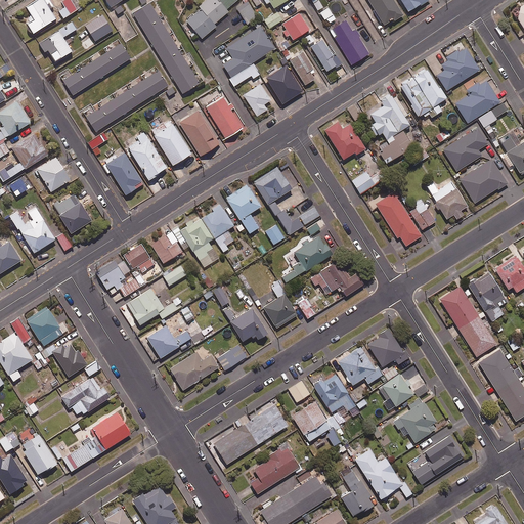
[(53,6),(49,0),(38,0),(27,7),(32,15),(25,19),(33,33),(55,18),(49,8),(53,6)]
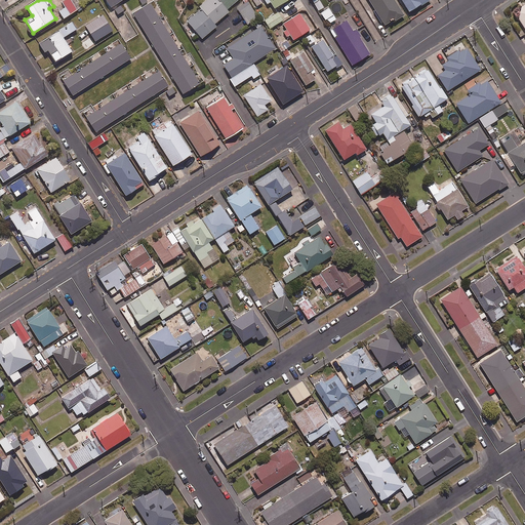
[(82,6),(77,0),(62,0),(62,1),(71,13),(82,6)]
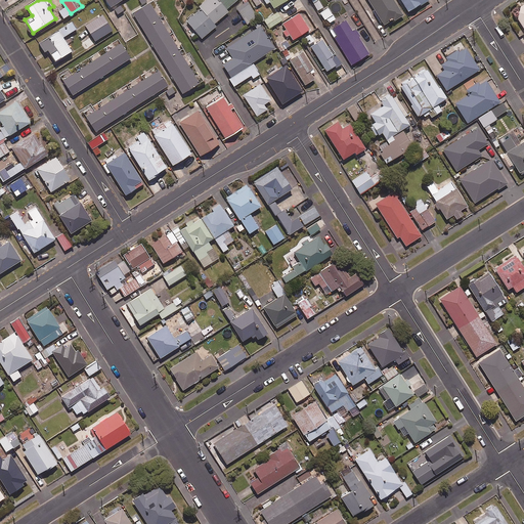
[(226,9),(218,0),(205,0),(199,5),(214,24),(228,11),(226,9)]
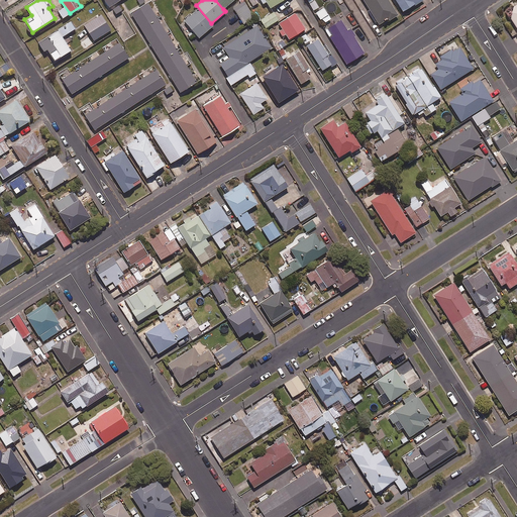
[(215,0),(223,9),(224,9),(233,0),(215,0)]
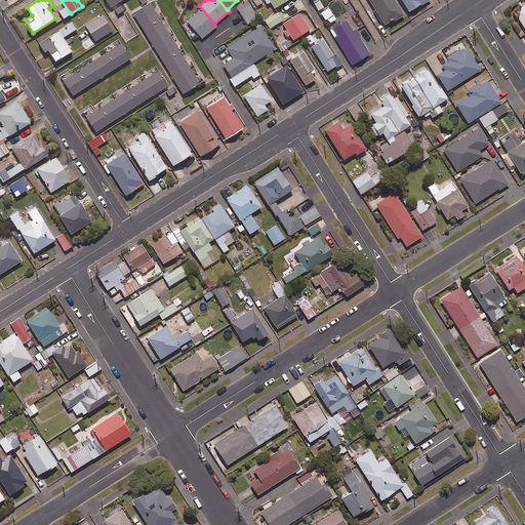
[(404,14),(394,0),(369,0),(386,26),(404,14)]
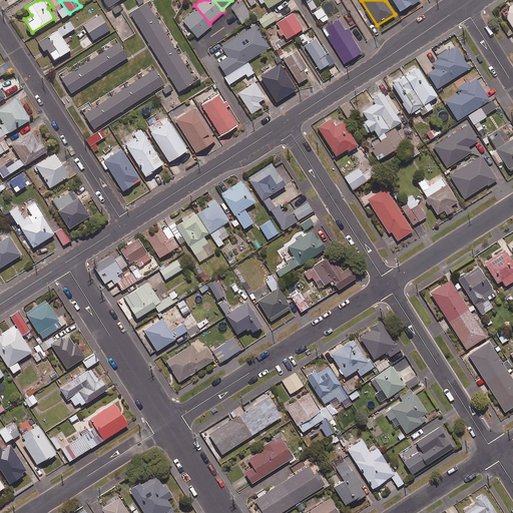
[(416,0),(392,0),(399,11),(416,0)]
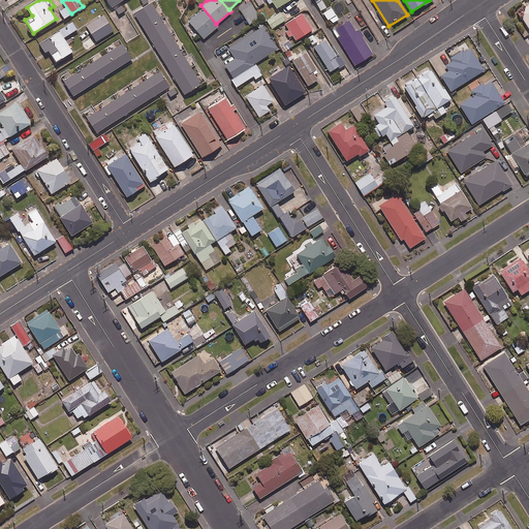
[(201,84),(151,2),(134,12),(185,93),(201,84)]
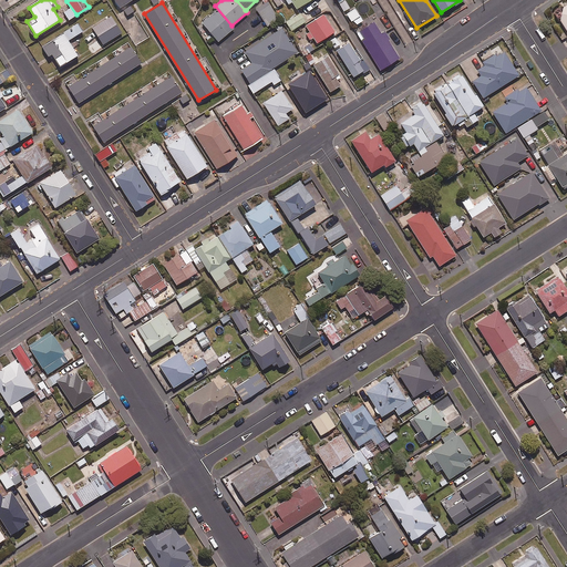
[(279,19),(269,2),(257,10),(267,27),(279,19)]
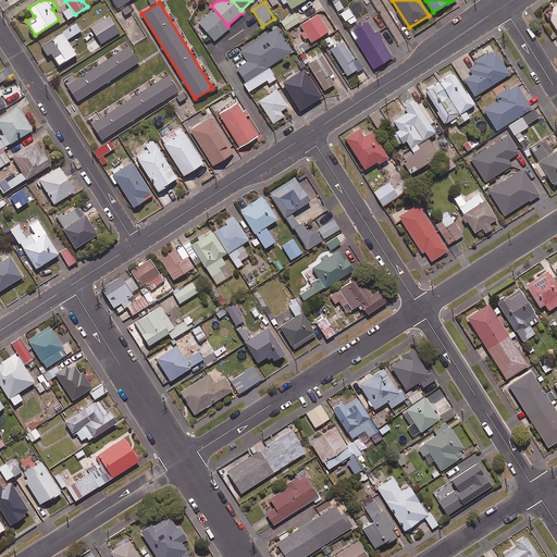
[(556,3),(546,11),(556,29),(556,3)]
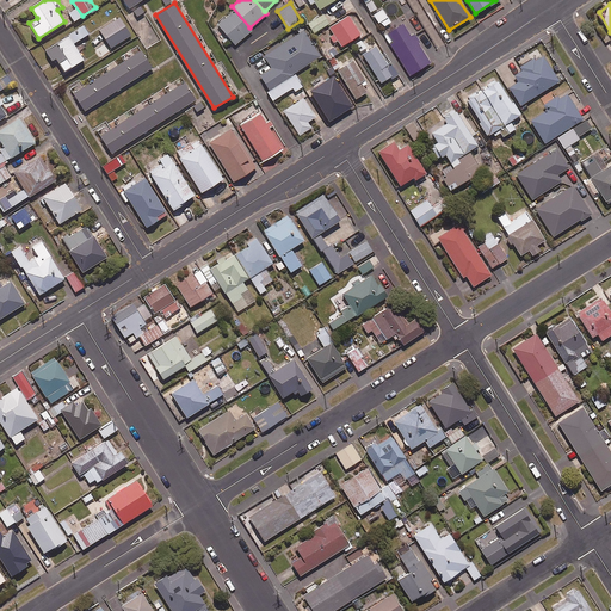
[(250,28),(232,6),(215,22),(235,44),(252,30),(250,28)]
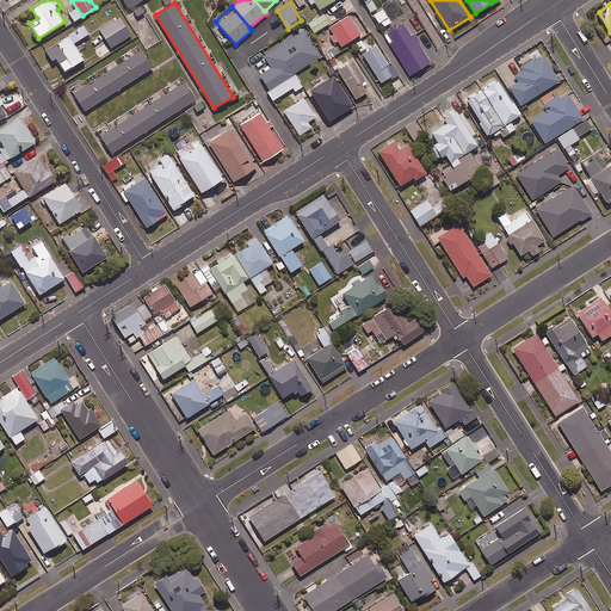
[(329,24),(323,14),(308,24),(314,34),(329,24)]
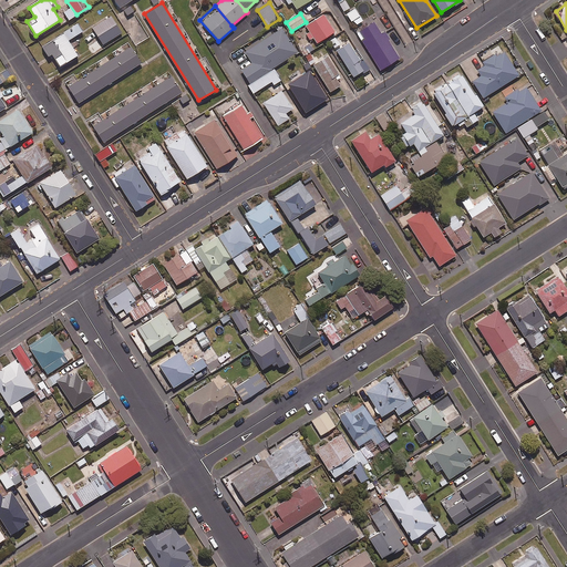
[(334,31),(323,14),(306,26),(317,42),(334,31)]
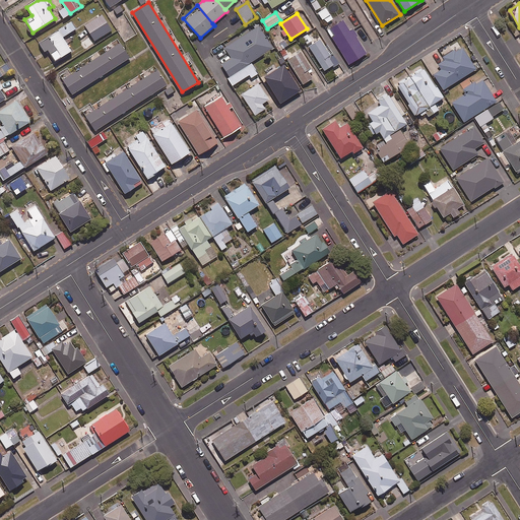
[(349,29),(342,19),(329,27),(334,36),(332,37),(348,64),(367,53),(351,28),(349,29)]
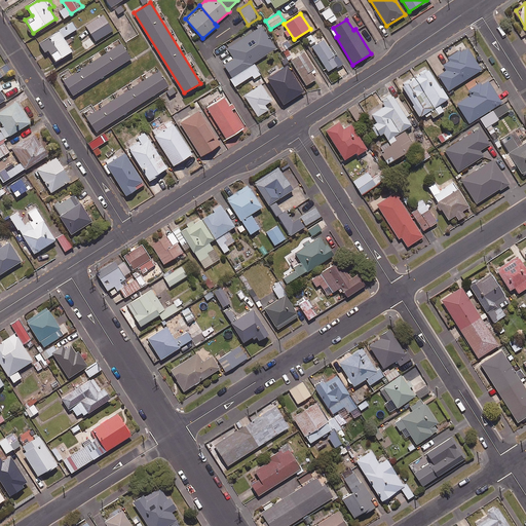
[(76,29),(72,21),(50,34),(47,29),(35,37),(51,64),(72,51),(63,37),(76,29)]
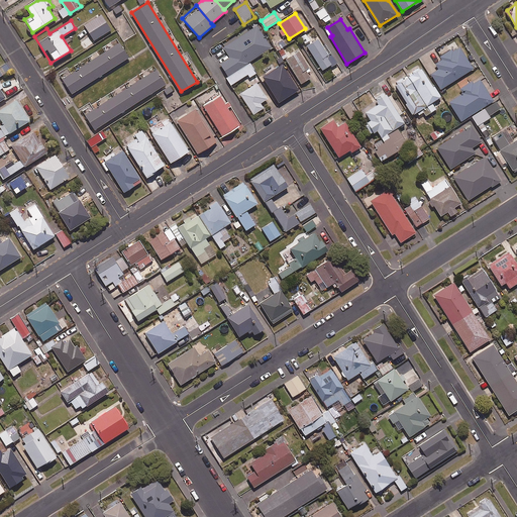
[(271,47),(254,22),(243,29),(245,32),(223,46),(230,57),(219,63),(232,84),(247,74),(249,77),(256,73),(248,62),(271,47)]
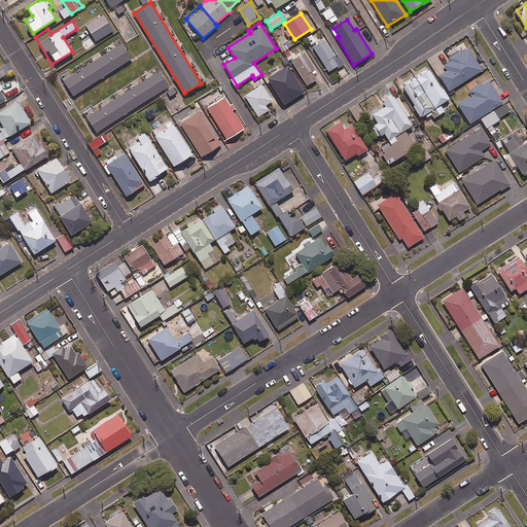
[(81,42),(86,49),(97,42),(93,36),(81,42)]
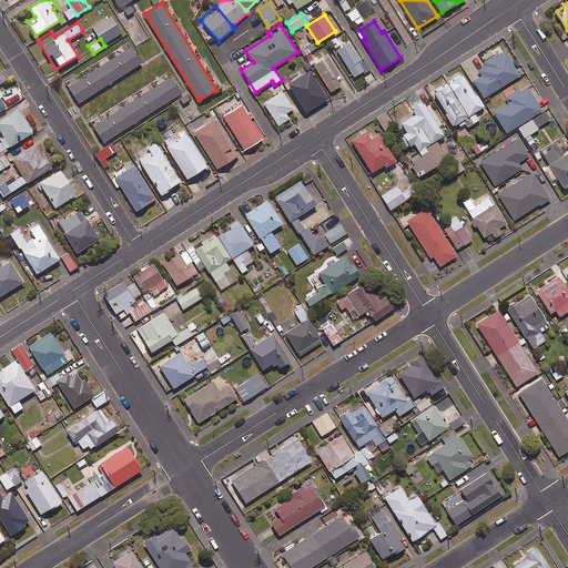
[(351,42),(336,51),(353,78),(363,72),(363,73),(371,69),(364,57),(361,59),(351,42)]
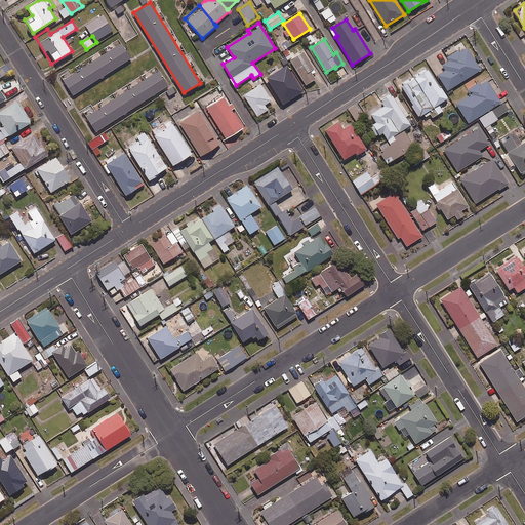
[(130,57),(120,42),(110,48),(110,50),(64,80),(73,94),(130,57)]
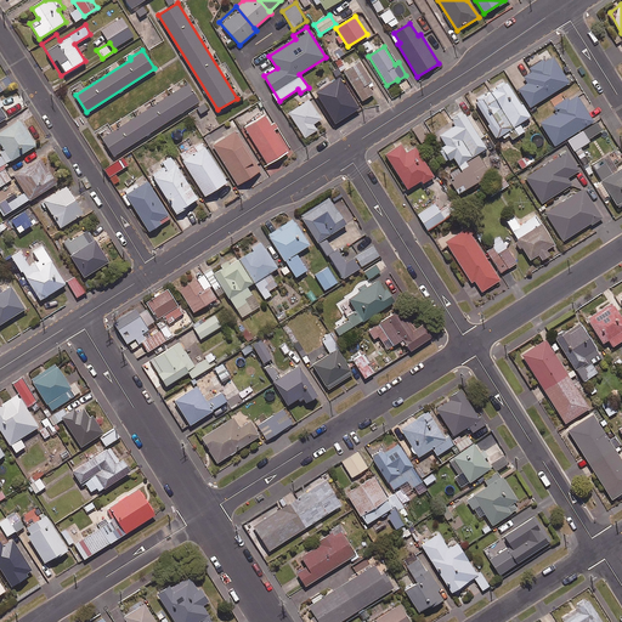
[(527,106),(567,82),(552,55),(531,67),(532,68),(521,75),(525,82),(516,88),(527,106)]
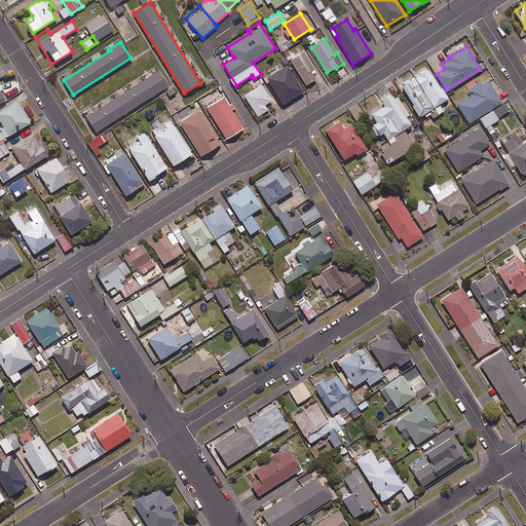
[(316,71),(304,51),(291,60),(305,85),(315,79),(312,73),(316,71)]
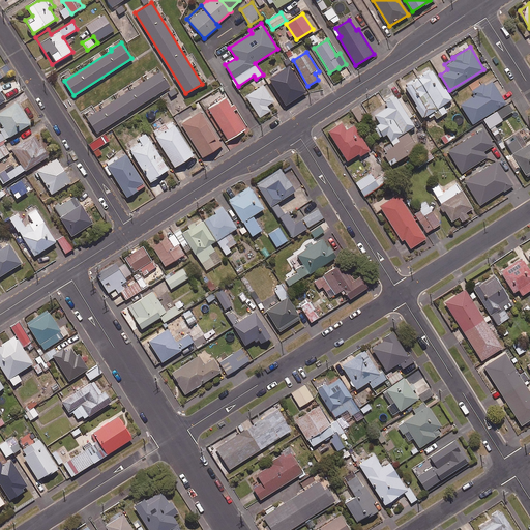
[(306,92),(289,65),(268,79),(286,105),(306,92)]
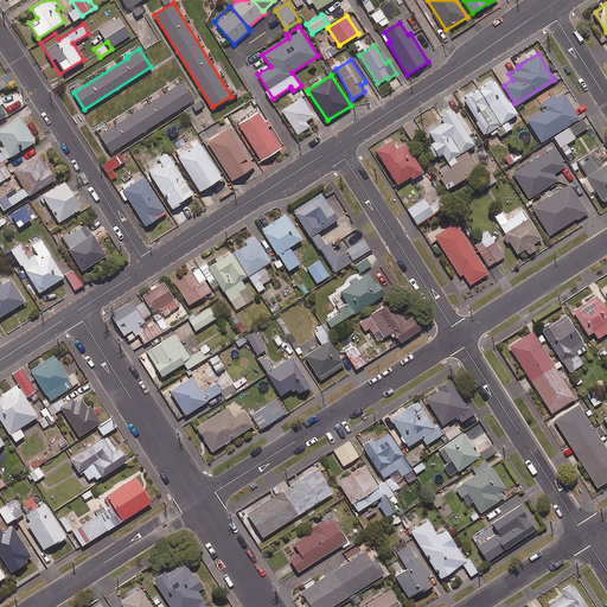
[(517,113),(492,78),(462,100),(478,120),(475,122),(485,135),(494,128),(500,135),(512,127),(506,121),(517,113)]
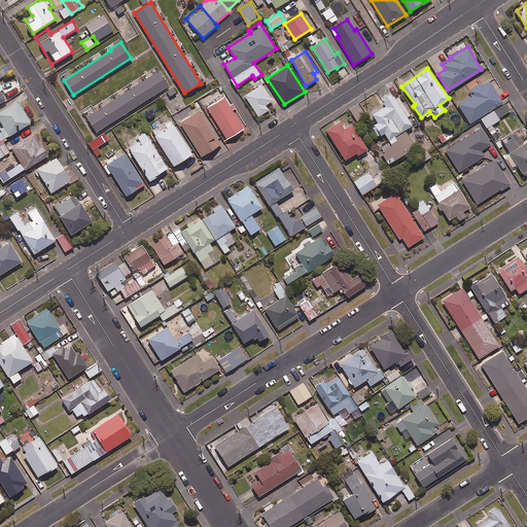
[(169,85),(160,71),(86,116),(97,132),(169,85)]
